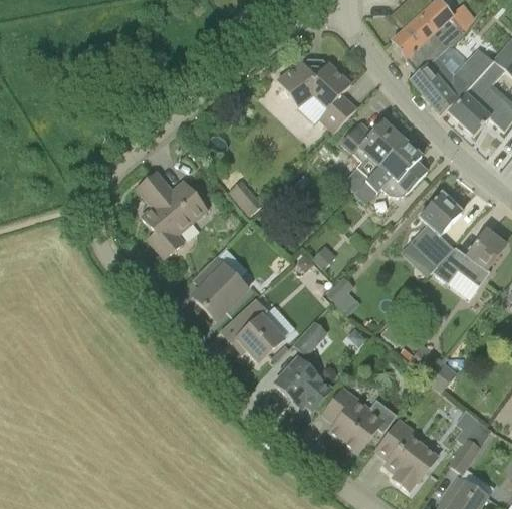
[(428,8),(427,9),(416,19),(406,29),(392,41),(417,74),(429,62),(431,63),(464,28),(442,0),(438,0),(428,8)]
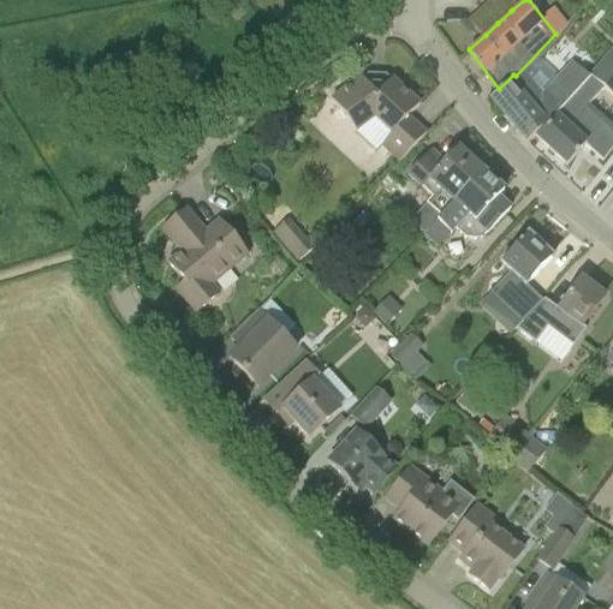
[(494,0),(486,7),(498,23),(511,11),(512,10),(506,3),(507,0),(494,0)]
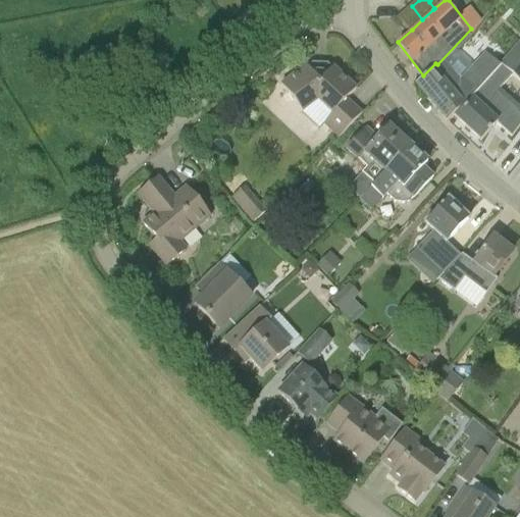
[(473,32),(471,29),(437,64),(435,63),(423,75),(417,81),(449,117),(450,117),(448,115),(498,58),(487,49),(461,80),(444,58),(473,32)]
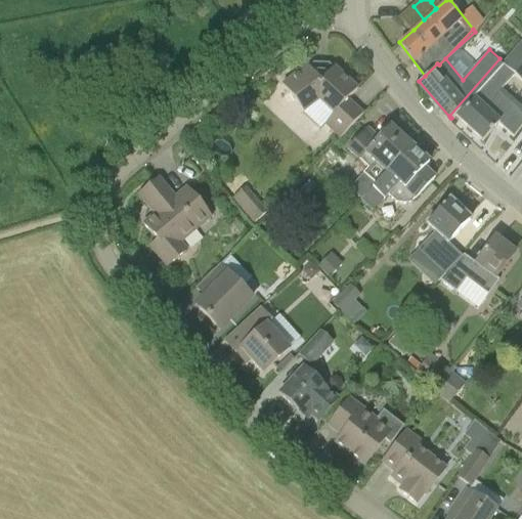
[(501,119),(516,132),(521,123),(521,101),(503,85),(516,70),(507,61),(505,62),(499,58),(449,116),(451,118),(457,113),(484,137),(501,119)]
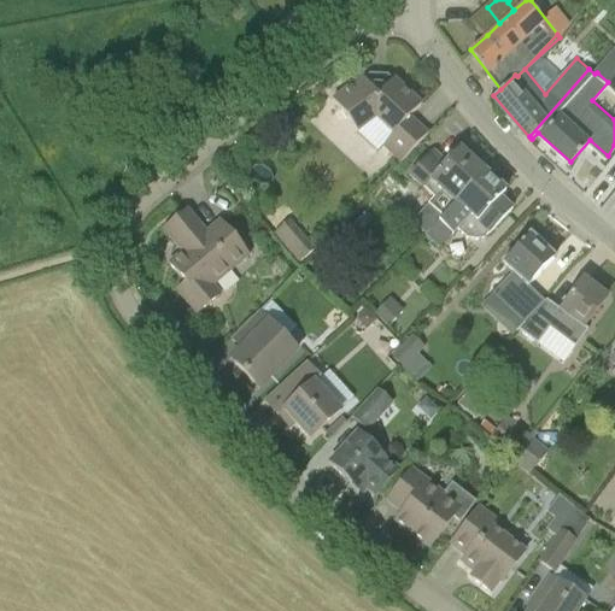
[(410,113),(423,100),(396,75),(393,77),(390,74),(370,72),(365,76),(364,72),(334,95),(358,128),(378,115),(396,130),(385,141),(403,158),(428,130),(410,113)]
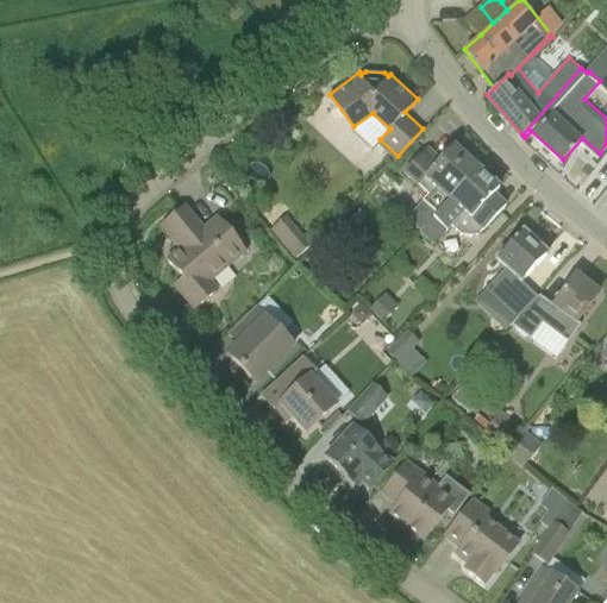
[(437,211),(450,196),(479,165),(455,142),(439,158),(426,146),(405,169),(429,190),(423,198),(437,211)]
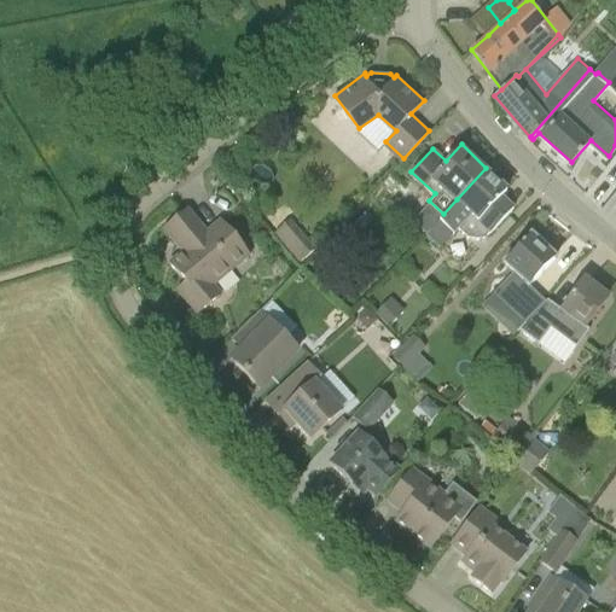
[(486,168),(457,199),(443,214),(430,228),(443,242),(459,226),(469,234),(480,237),(486,234),(490,229),(515,205),(503,193),(507,188),(486,168)]
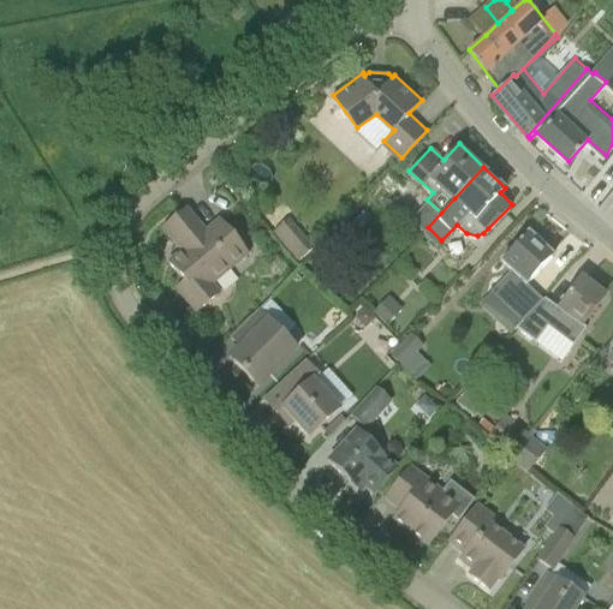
[(207,227),(189,206),(165,225),(184,246),(171,257),(188,278),(178,285),(197,308),(221,288),(214,280),(249,250),(220,216),(207,227)]
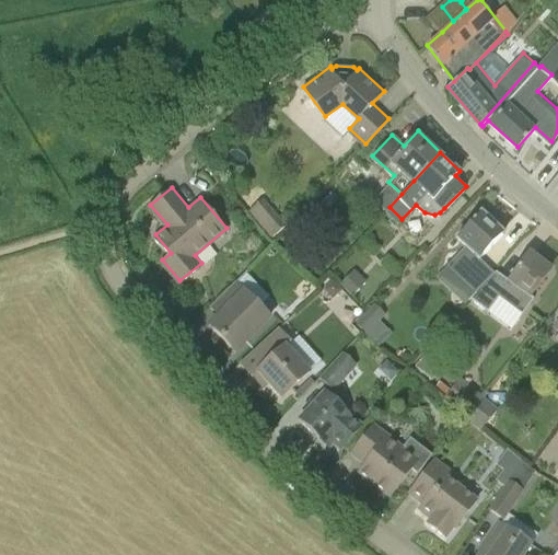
[(272,234),(287,221),(264,195),(248,208),(272,234)]
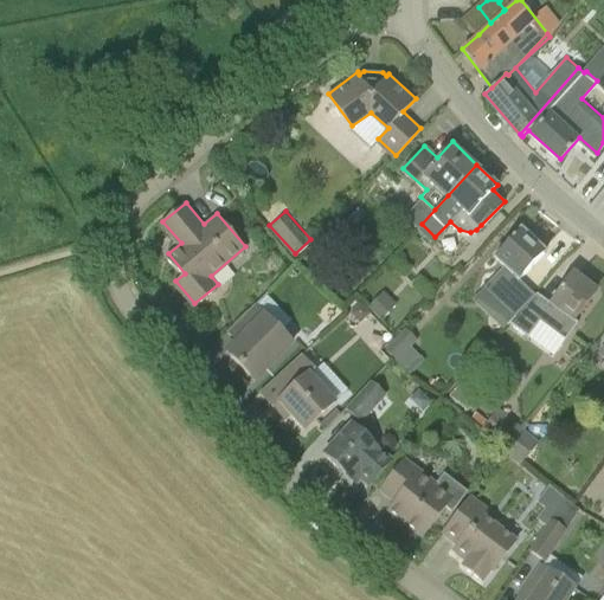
[(521,227),(495,255),(505,264),(481,289),(486,294),(490,289),(515,313),(535,292),(520,278),(545,251),(521,227)]
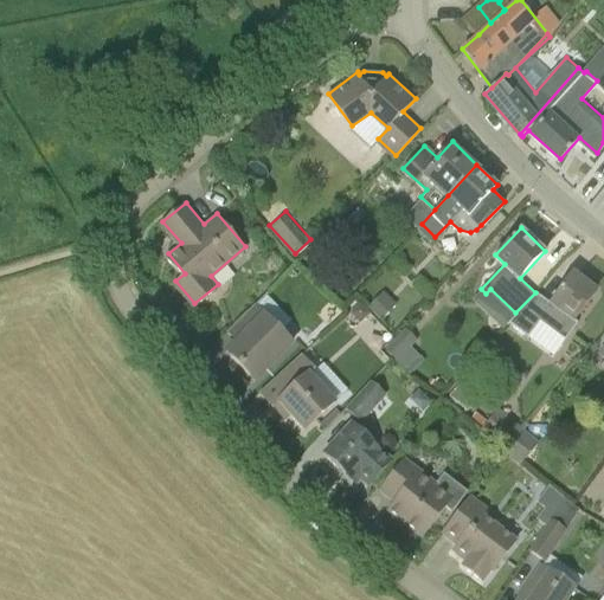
[(548,305),(535,292),(515,313),(516,313),(509,320),(528,334),(540,318),(566,337),(579,318),(578,317),(598,289),(572,271),(548,305)]
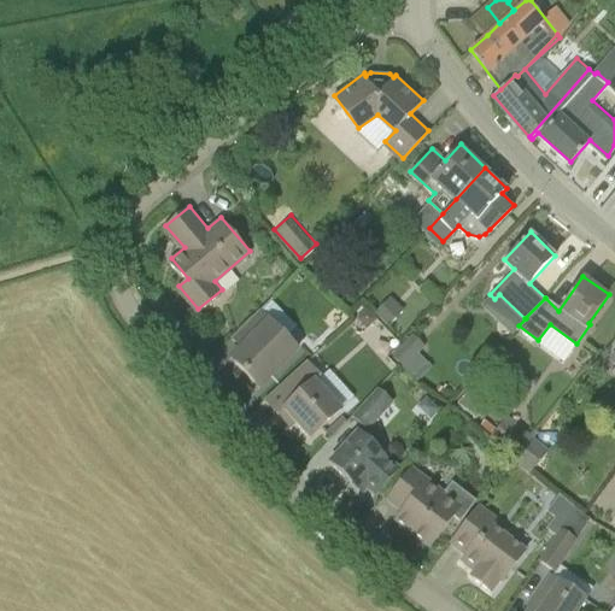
[(388,322),(405,305),(392,292),(375,309),(388,322)]
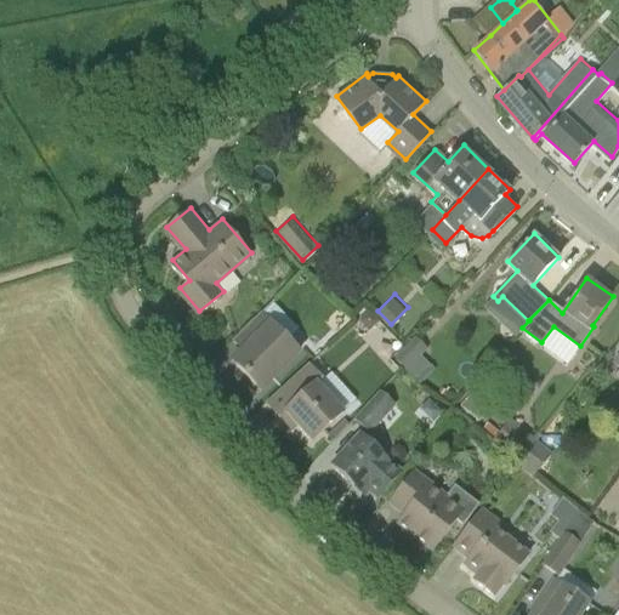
[(380,317),(370,306),(361,315),(370,326),(380,317)]
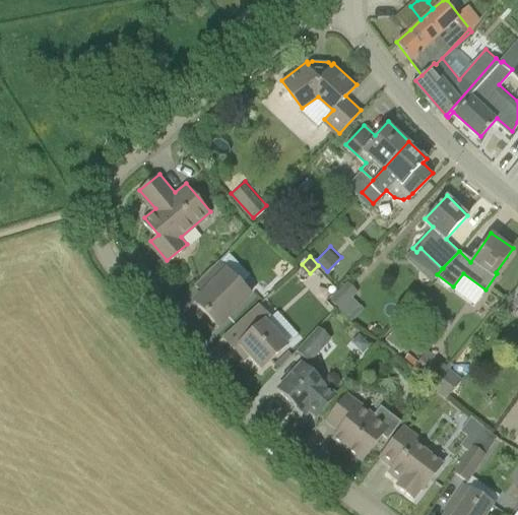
[(218,259),(196,281),(204,290),(195,299),(219,323),(251,292),(218,259)]
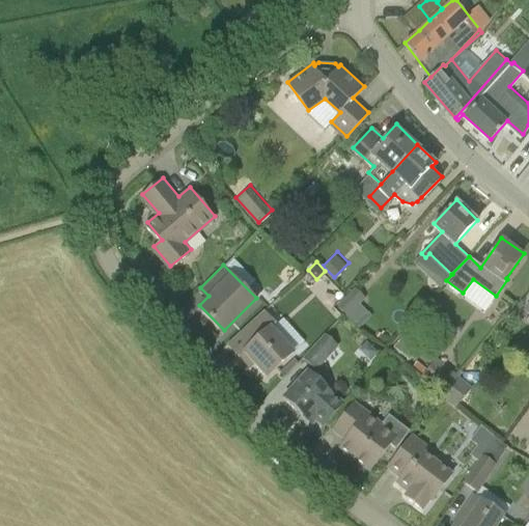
[(357,285),(338,302),(347,312),(361,300),(366,295),(357,285)]
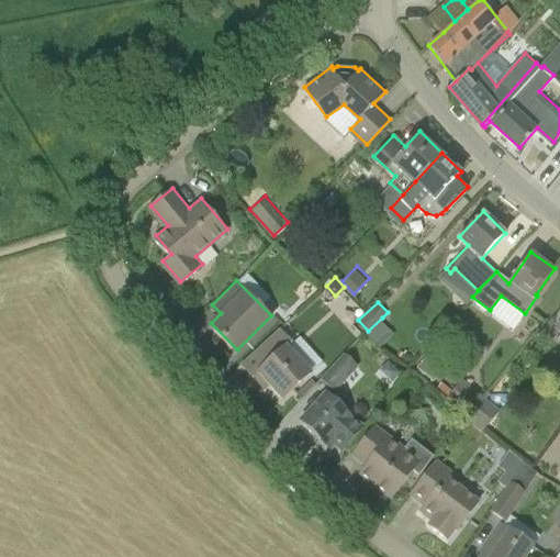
[(293,341),(280,326),(242,360),(266,388),(271,383),(283,397),(312,370),(289,345),(293,341)]
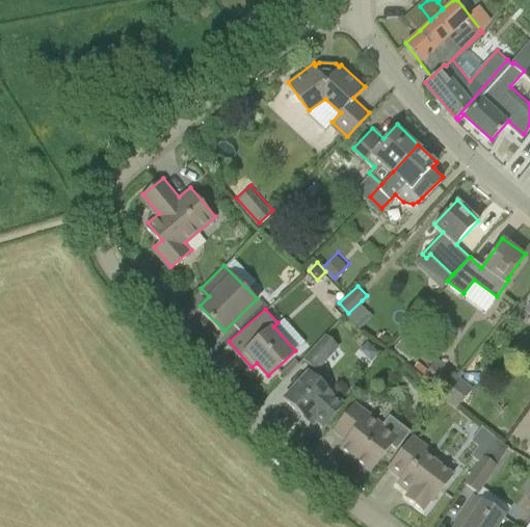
[(401,349),(413,337),(407,331),(395,344),(401,349)]
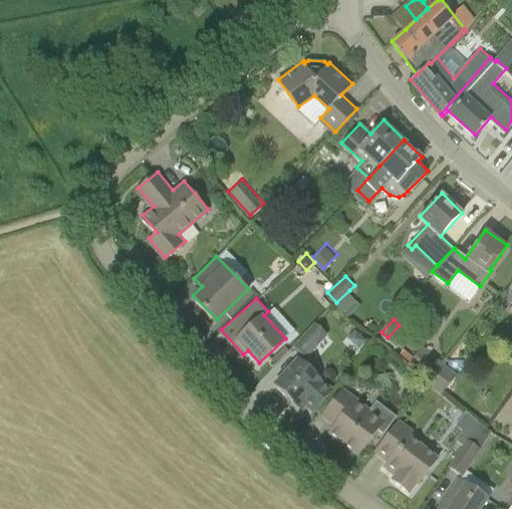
[(307,355),(328,331),(315,320),(294,343),(307,355)]
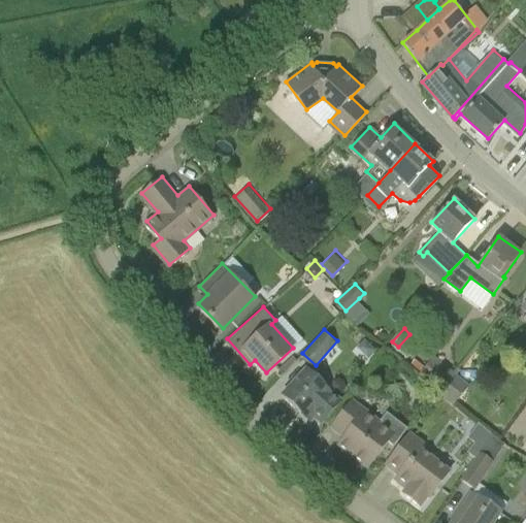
[(278,365),(284,370),(298,357),(292,351),(278,365)]
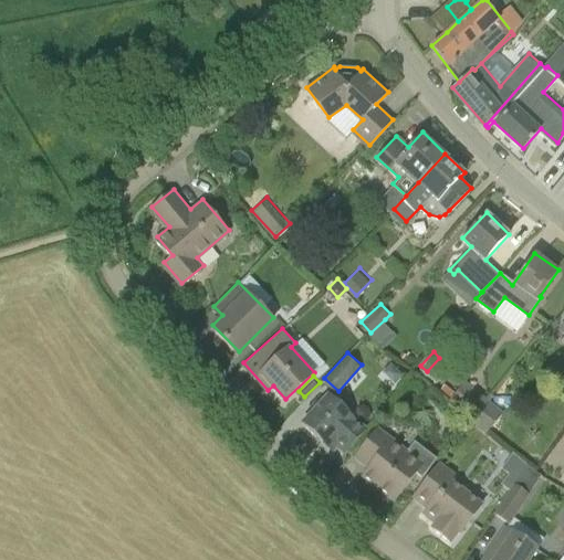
[(450,398),(469,413),(483,395),(465,380),(450,398)]
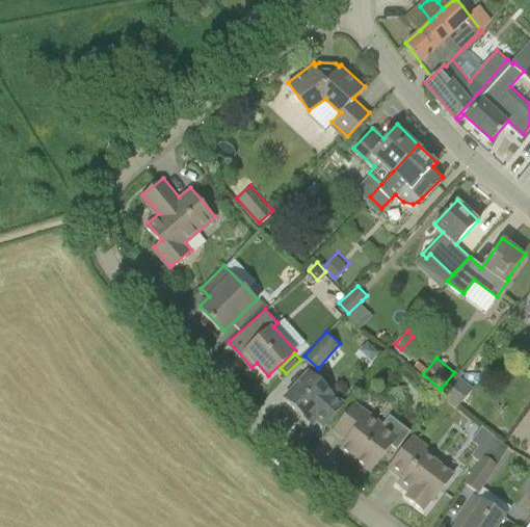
[(346,401),(338,394),(329,387),(329,386),(310,368),(285,396),(305,414),(309,409),(325,423),(346,401)]
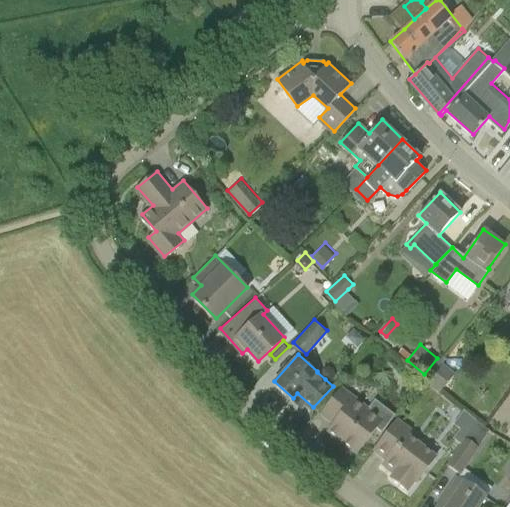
[(454,372),(437,358),(424,374),(441,388),(454,372)]
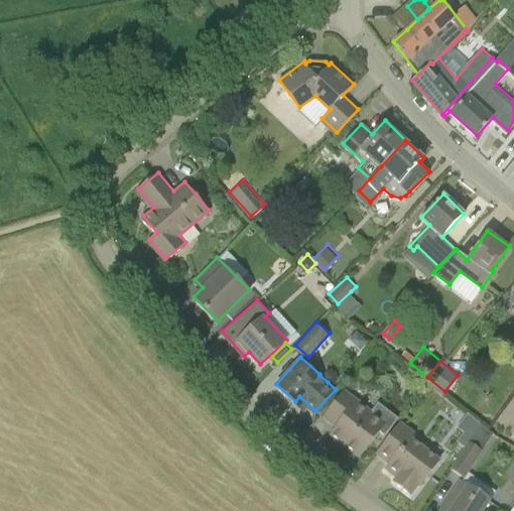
[(378,399),(371,409),(345,388),(326,414),(338,424),(332,431),(361,455),(380,428),(385,432),(399,415),(378,399)]
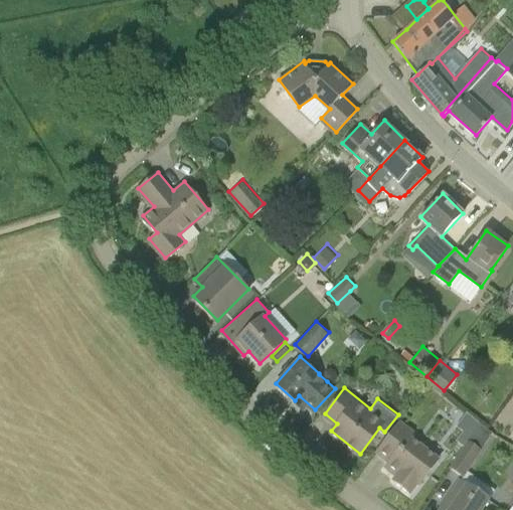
[(468,438),(477,425),(480,420),(473,415),(464,429),(457,438),(464,443),(468,438)]
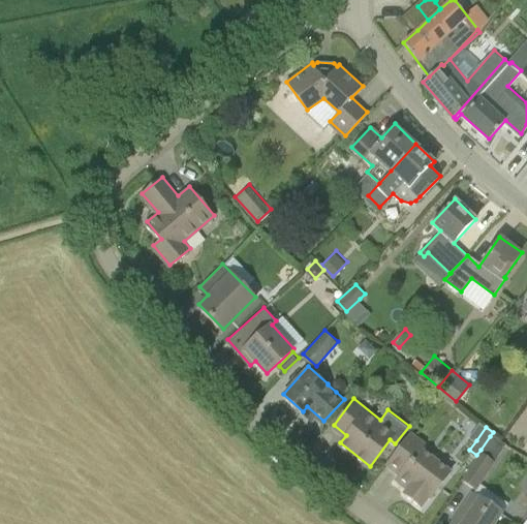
[(424,441),(409,431),(386,462),(401,472),(397,478),(408,486),(404,492),(422,504),(429,494),(431,496),(451,469),(420,447),(424,441)]
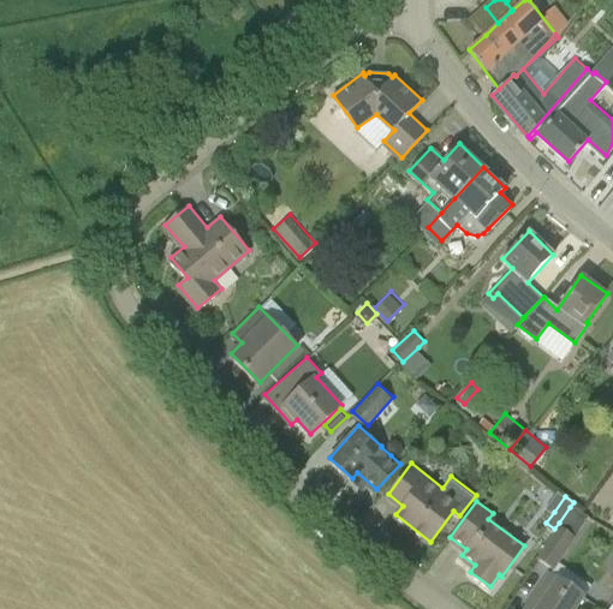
[(559,523),(575,535),(585,519),(570,507),(559,523)]
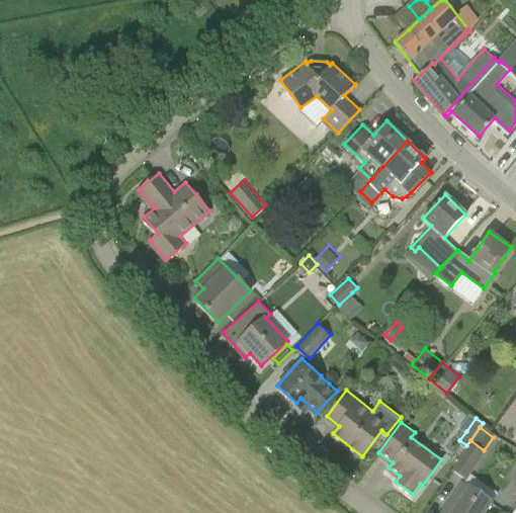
[(465,477),(484,450),(470,440),(466,445),(451,466),(465,477)]
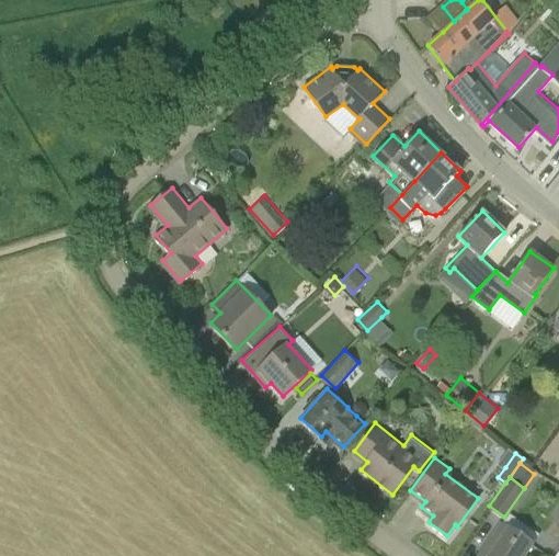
[(524,555),(534,542),(502,520),(477,555),(524,555)]
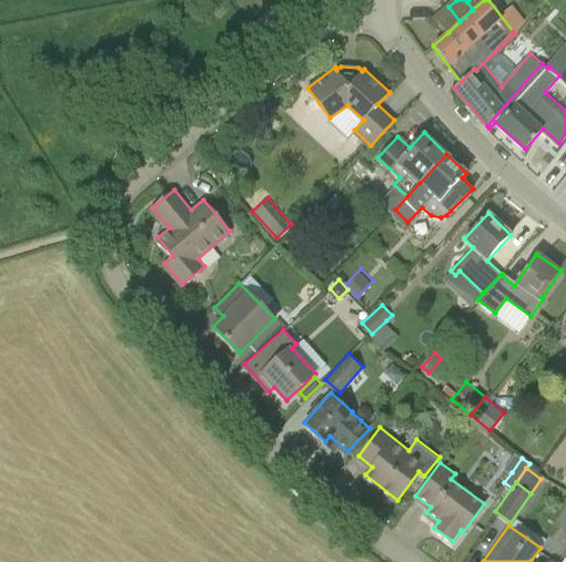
All buildings are outlined.
